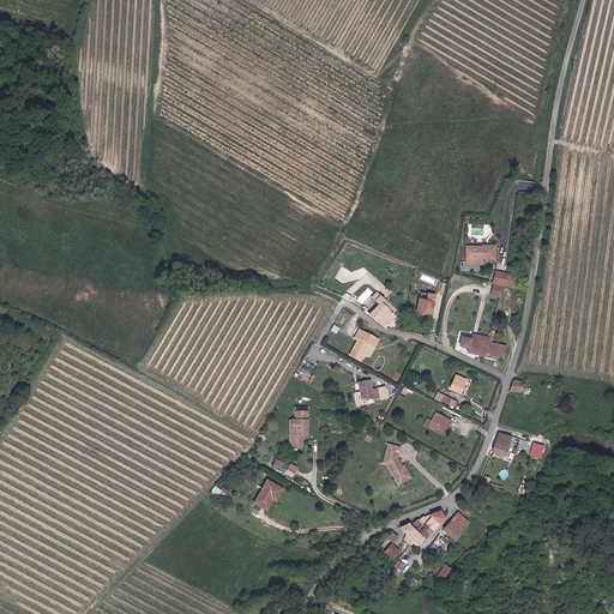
[(497,259),(497,245),(483,245),(483,246),(475,246),(475,252),(473,252),(473,264),(483,264),(483,259),(497,259)]
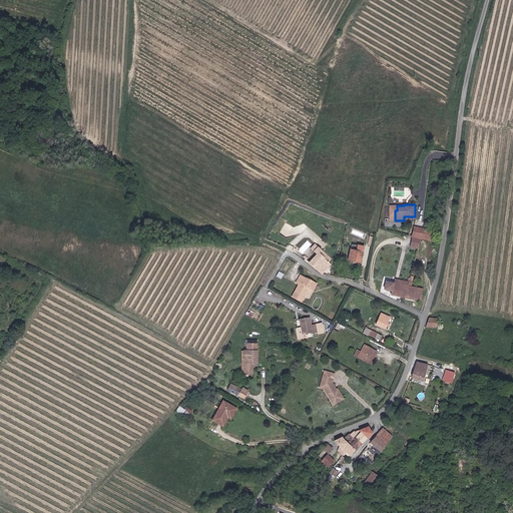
[(433,230),(415,227),(411,246),(419,248),(421,239),(431,241),(433,230)]
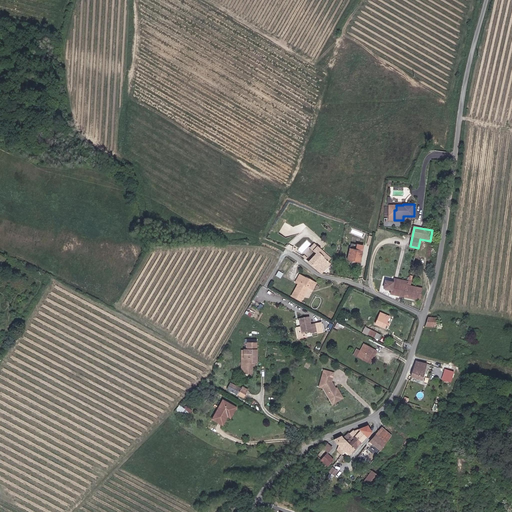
[(312,246),(307,242),(298,252),(304,257),(311,248),(316,253),(309,262),(321,273),(322,273),(331,263),(319,252),(321,249),(314,243),(312,246)]
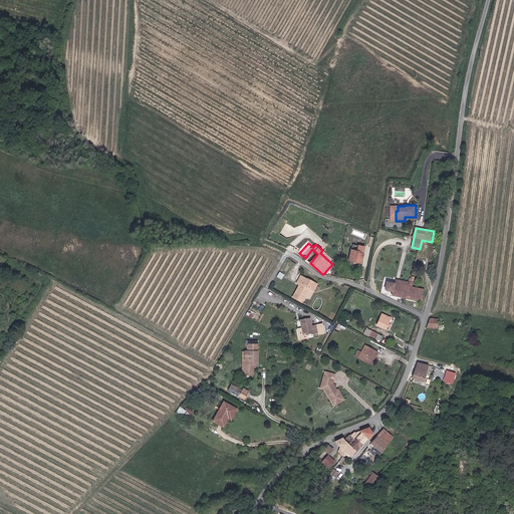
[(362,253),(350,250),(348,261),(360,264),(362,253)]
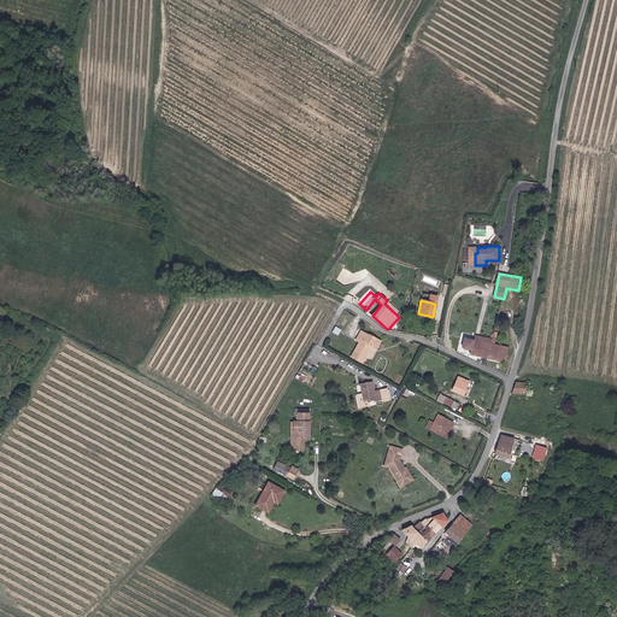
[(382,340),(362,329),(358,339),(362,340),(352,357),(363,363),(369,352),(368,351),(372,344),(377,347),(382,340)]
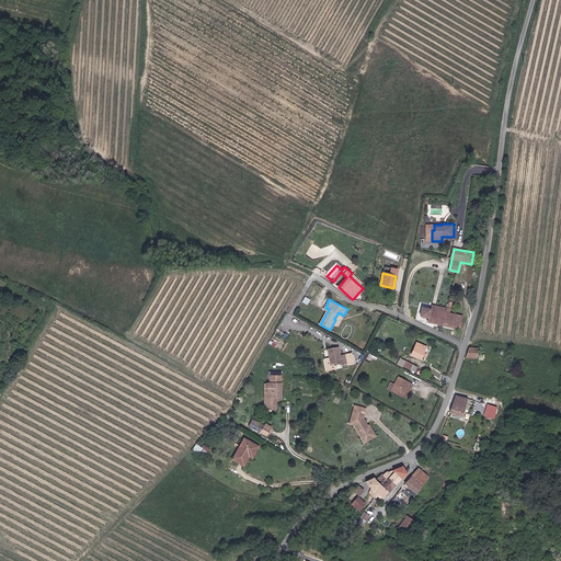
[(428,323),(460,329),(464,315),(451,313),(453,302),(448,301),(447,308),(432,306),(431,310),(422,309),(421,317),(428,319),(428,323)]
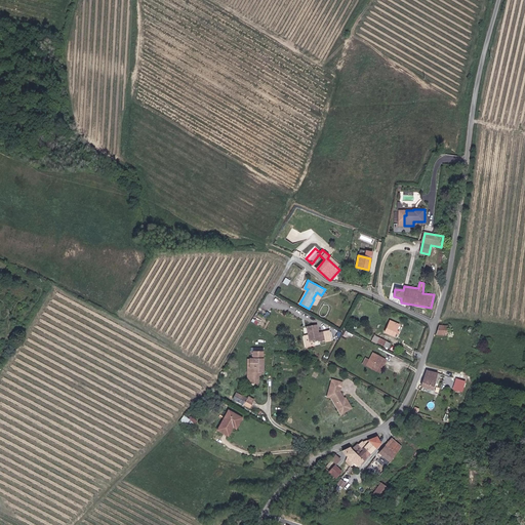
[(394,336),(399,325),(391,321),(386,332),(394,336)]
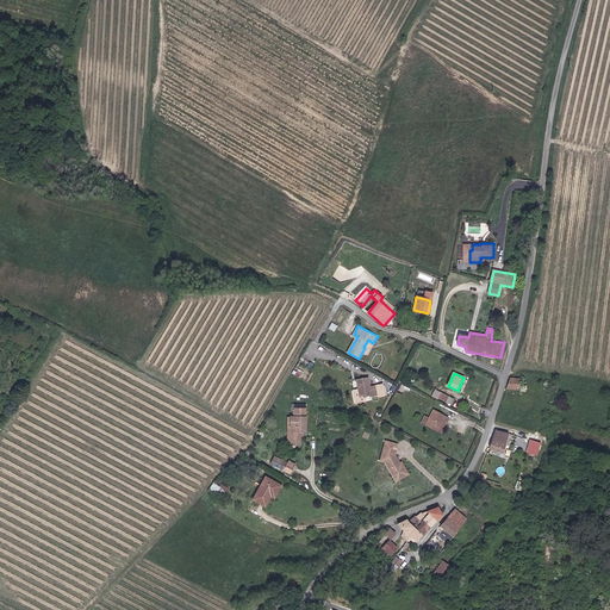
[(368,379),(356,380),(359,397),(369,396),(369,397),(378,396),(375,386),(369,387),(368,379)]
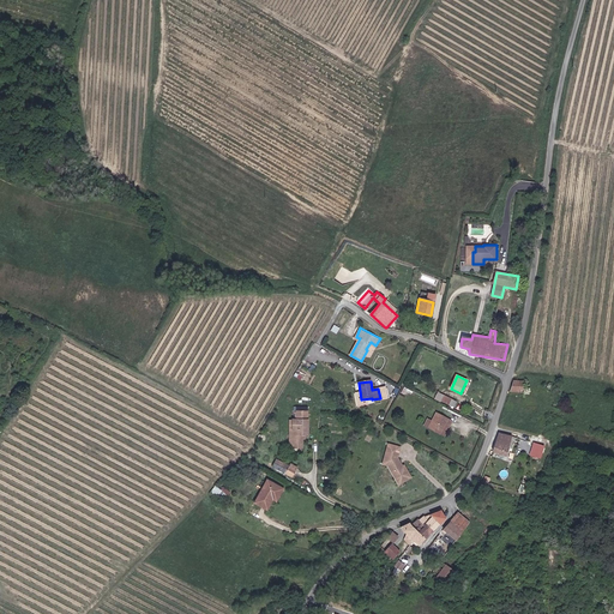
[(524,391),(524,387),(524,384),(515,381),(512,392),(524,391)]
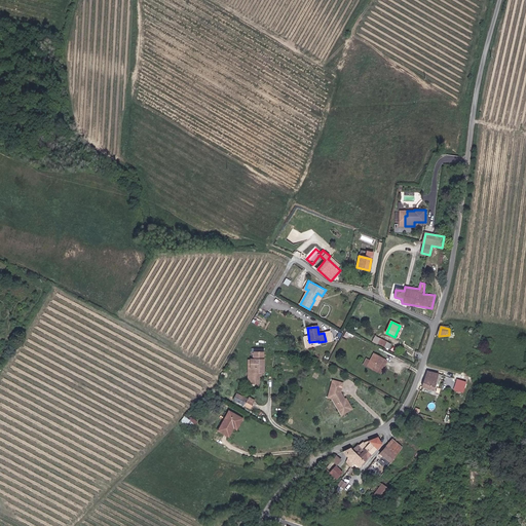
[(392,344),(376,336),(374,341),(389,349),(392,344)]
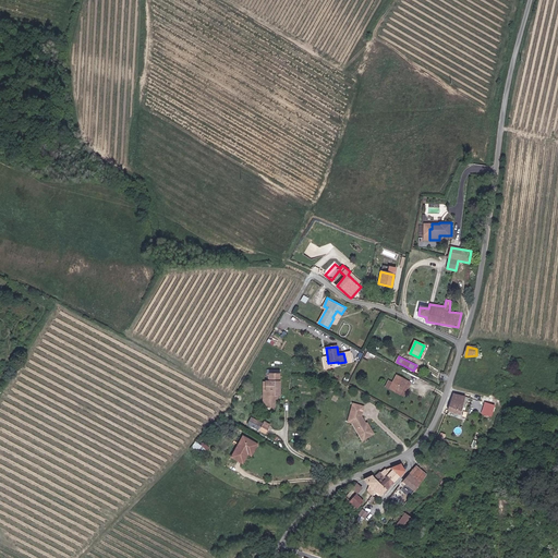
[(264,381),(263,407),(275,407),(275,395),(279,396),(280,374),(269,374),(269,381),(264,381)]
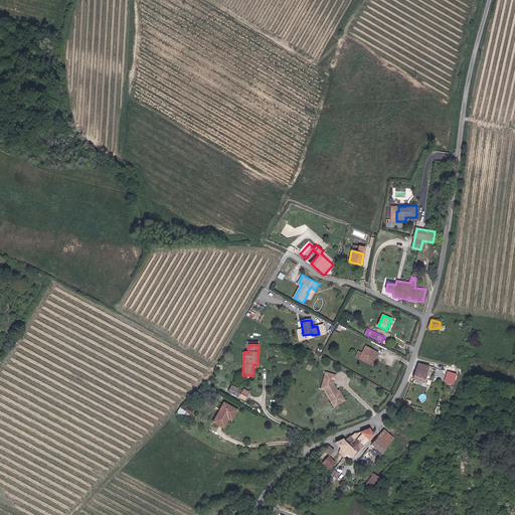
[(366,346),(362,353),(359,351),(355,357),(372,366),(379,353),(366,346)]
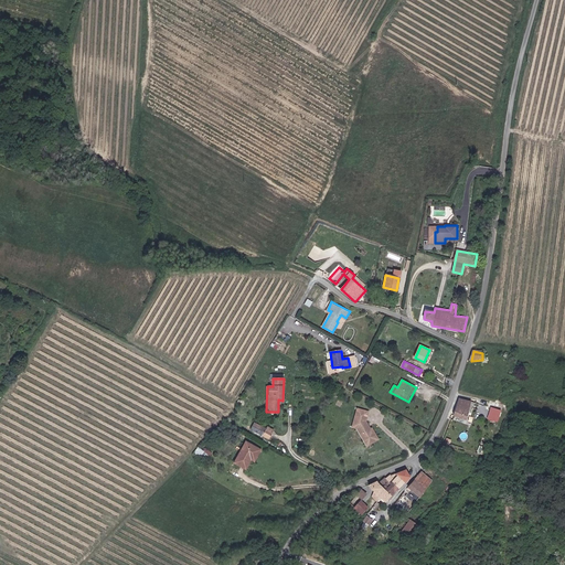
[(452,415),(462,418),(466,419),(471,402),(458,398),(452,415)]
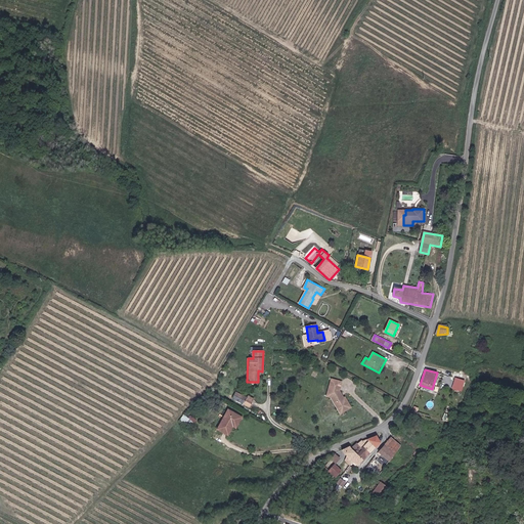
[(462,391),(466,380),(455,377),(451,388),(462,391)]
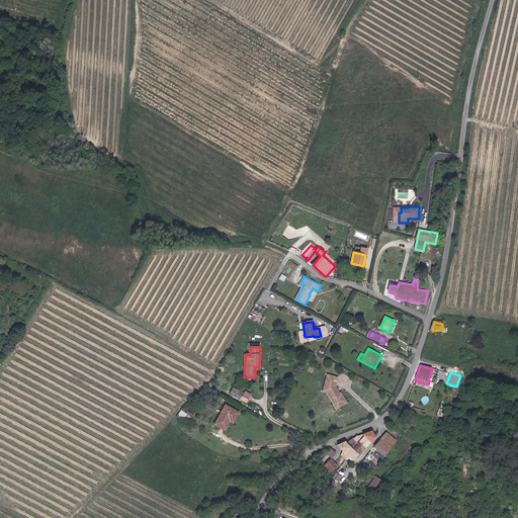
[(338,377),(328,374),(323,392),(328,393),(337,409),(347,403),(341,393),(340,394),(335,385),(338,377)]
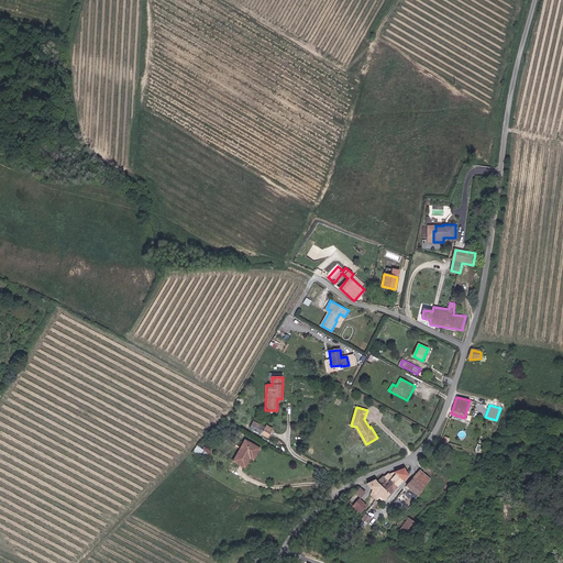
[(254,423),(251,430),(262,435),(265,429),(254,423)]
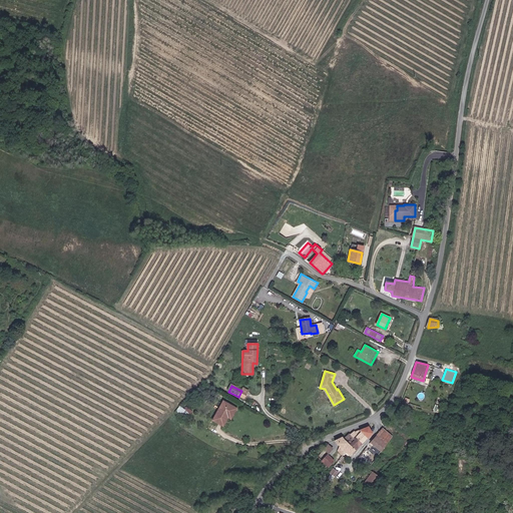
[(237,408),(223,400),(212,420),(222,426),(227,417),(231,419),(237,408)]
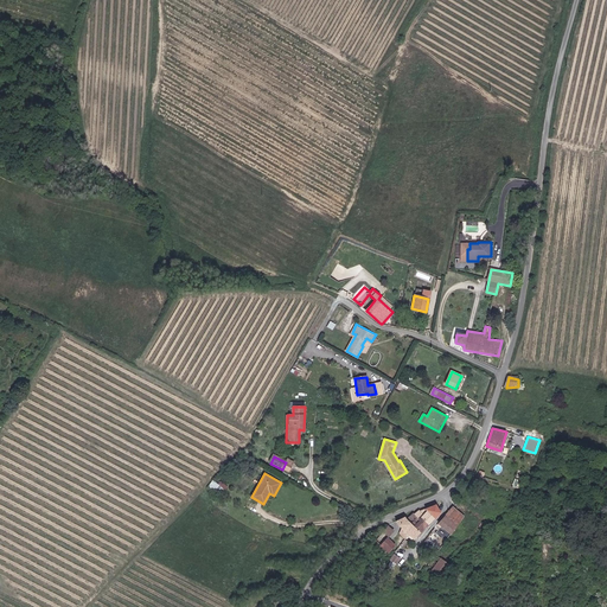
[(211,479),(209,487),(223,492),(227,484),(211,479)]
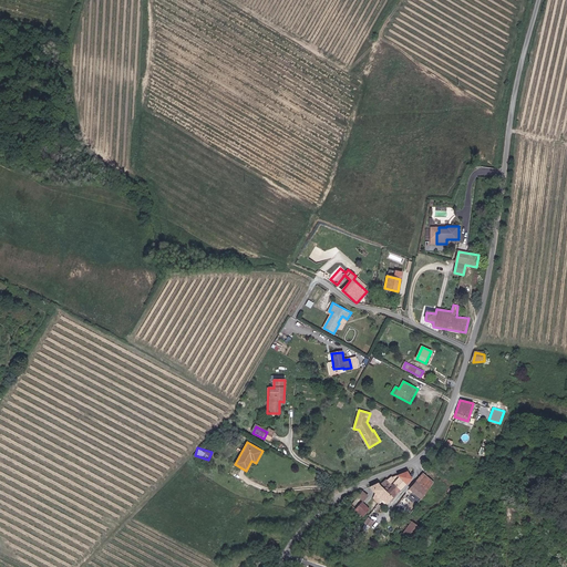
[(377,482),(369,486),(387,503),(412,478),(408,470),(397,474),(398,476),(394,480),(392,477),(387,480),(379,484),(377,482)]
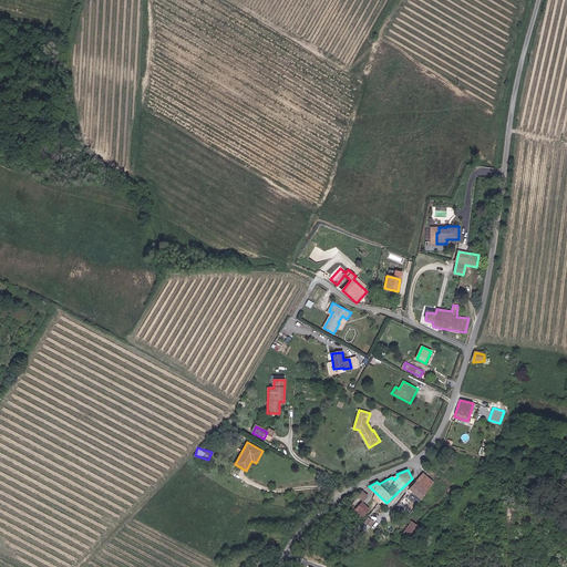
[(410,488),(421,498),(434,482),(423,474),(415,483),(410,488)]
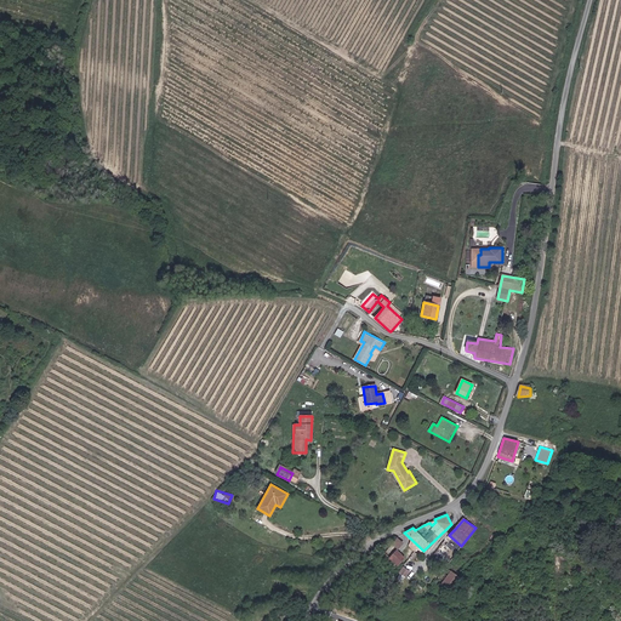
[(398,537),(385,551),(398,564),(405,556),(397,548),(403,542),(398,537)]
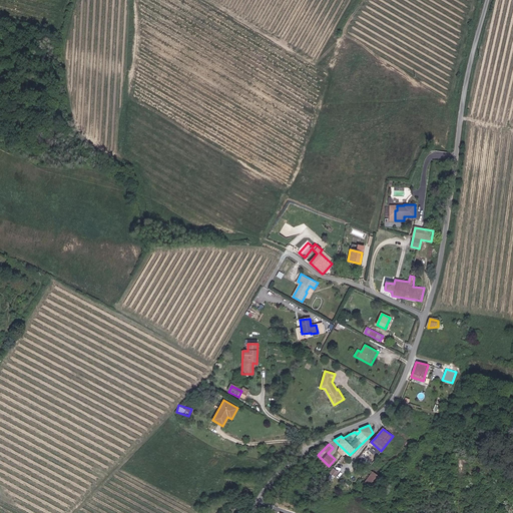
[(333,468),(327,478),(333,481),(338,470),(333,468)]
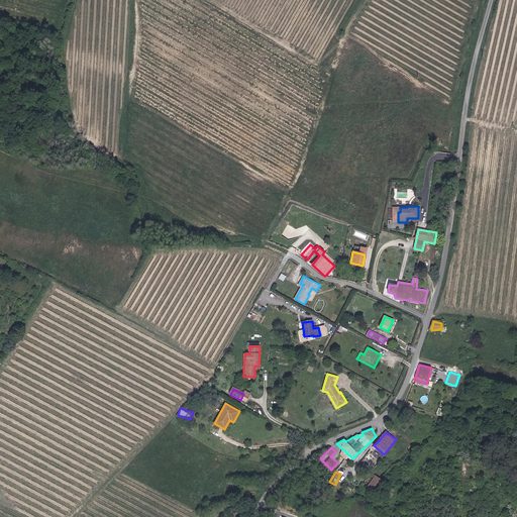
[(375,476),(366,488),(373,493),(383,481),(375,476)]
